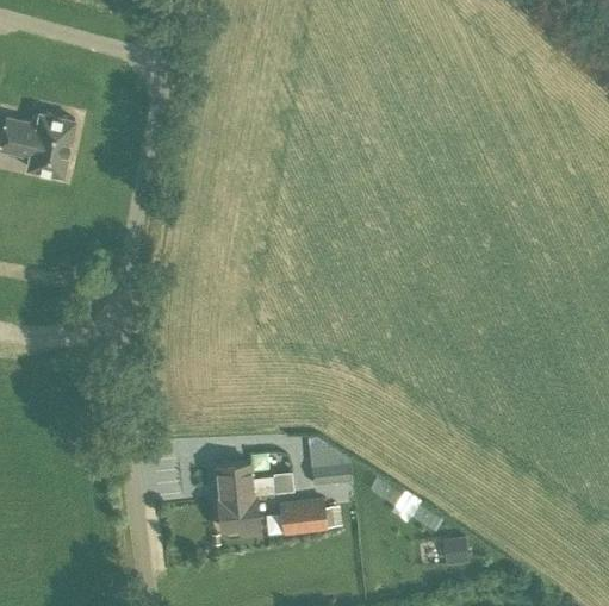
[(76,120),(38,112),(36,124),(6,117),(5,124),(2,123),(0,133),(0,151),(29,158),(25,172),(63,180),(76,120)]
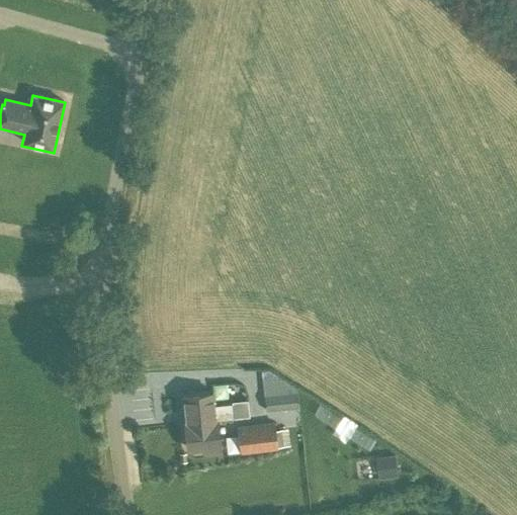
[(288,395),(287,387),(263,390),(266,414),(299,411),(297,394),(288,395)]
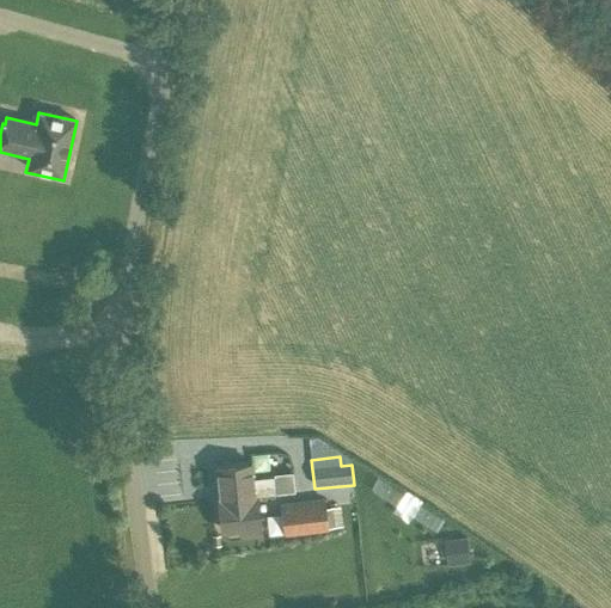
[(224,498),(258,495),(276,492),(275,476),(255,478),(254,462),(220,466),(224,498)]
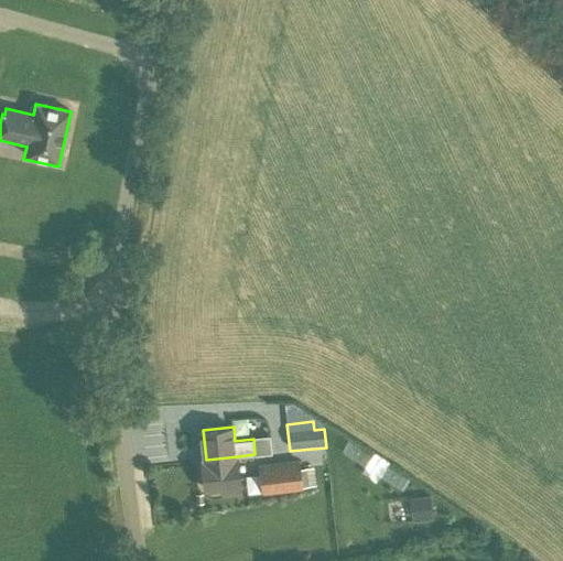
[(255,454),(255,456),(272,455),(270,438),(253,439),(255,454)]
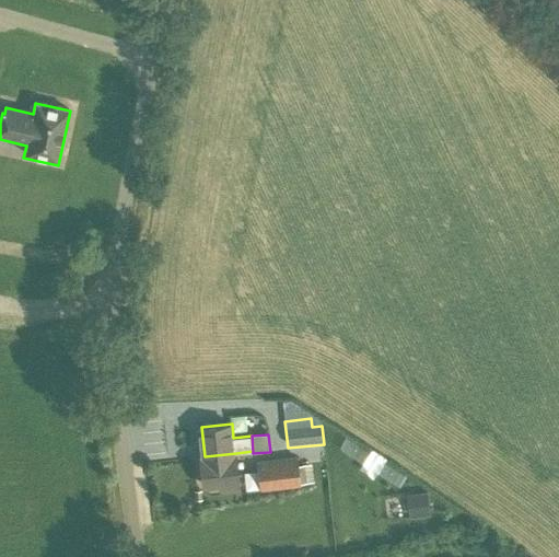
[(359,452),(360,472),(375,471),(374,452),(359,452)]
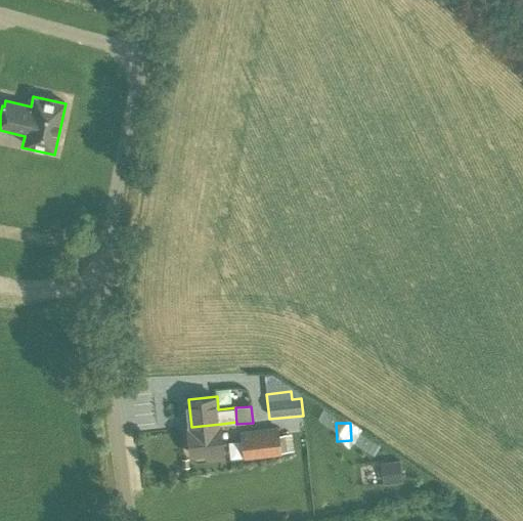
[(221,424),(191,427),(189,427),(192,453),(208,451),(209,459),(225,457),(221,424)]
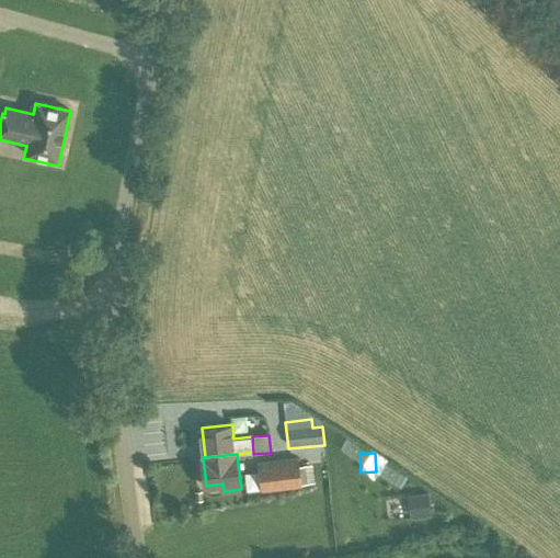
[(260,493),(301,489),(298,459),(256,465),(260,493)]
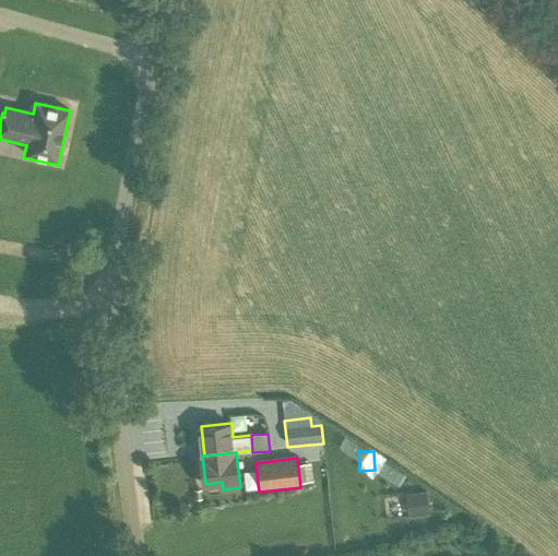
[(430,517),(427,494),(406,496),(410,519),(430,517)]
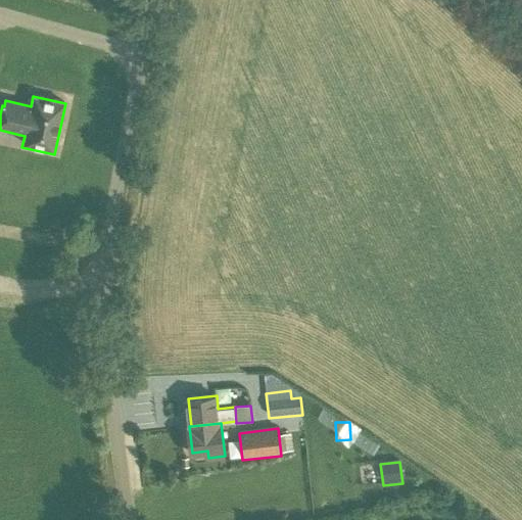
[(329,508),(328,491),(314,492),(316,510),(329,508)]
